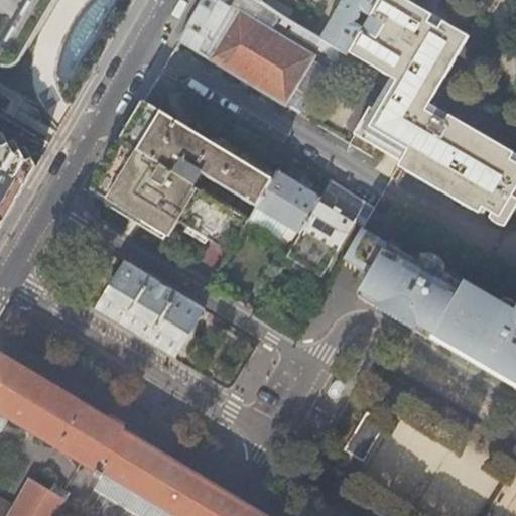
[(0,0),(0,53),(33,0),(0,0)]
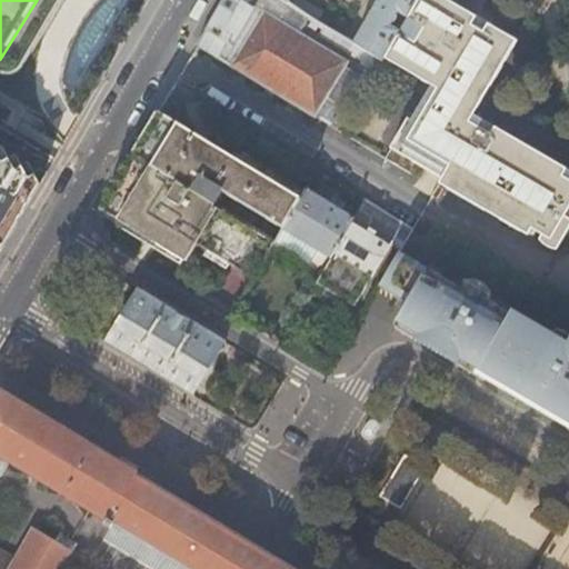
[(317,30),(321,23),(317,21),(292,5),(287,1),(285,0),(223,0),(198,46),(275,92),(313,117),(348,62),(299,32),(308,20),(311,22),(309,26),(317,30)]
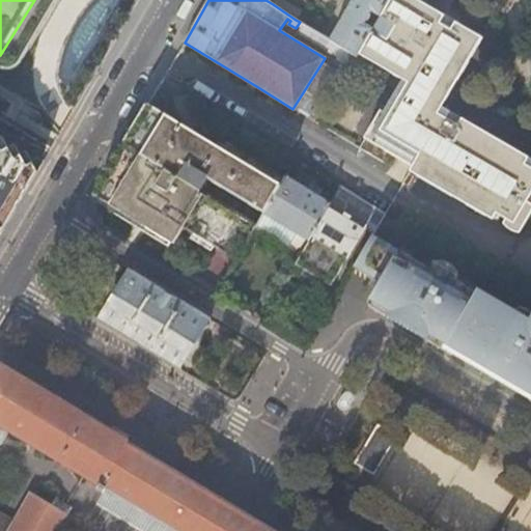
[(296,20),(300,12),(279,0),(275,0),(273,4),(296,20)]
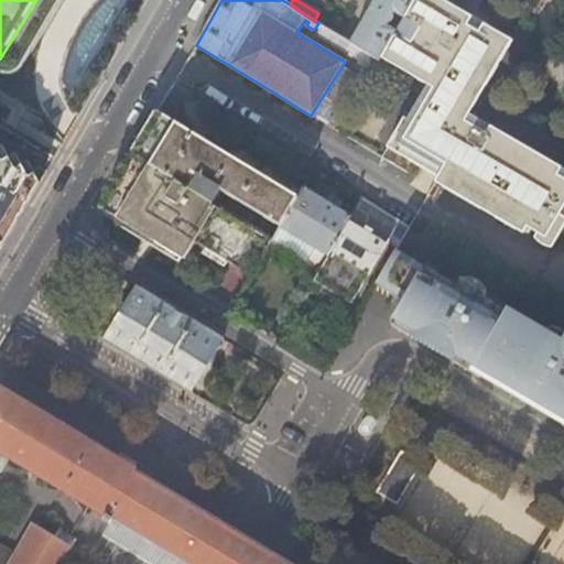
[(413,0),(377,0),(351,42),(375,57),(378,60),(380,56),(413,0)]
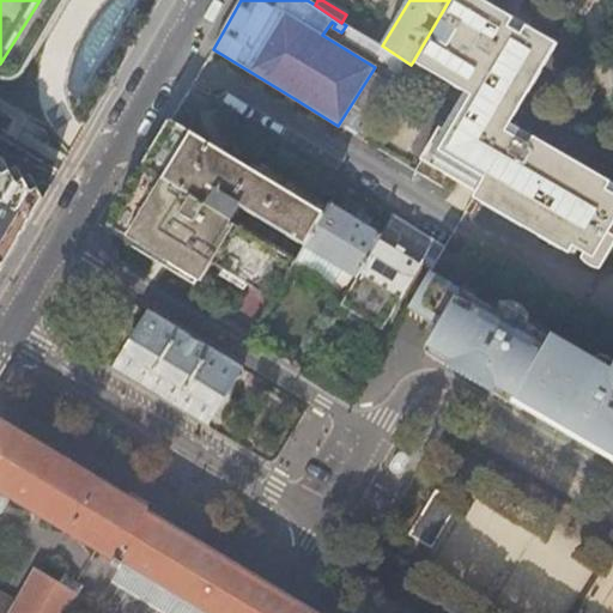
[(485,4),(477,0),(449,0),(413,61),(462,92),(437,135),(436,137),(432,134),(432,135),(418,159),(448,177),(479,195),(495,205),(492,211),(566,256),(571,250),(582,256),(578,263),(588,271),(598,274),(612,247),(612,192),(509,128),(557,48),(527,30),(520,40),(508,31),(514,22),(485,4)]
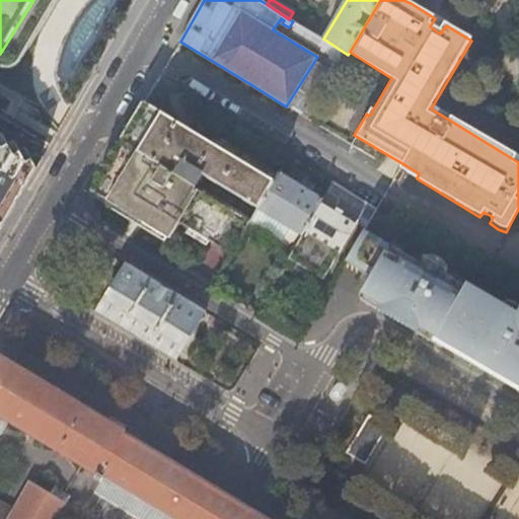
[(340,61),(345,53),(323,39),(297,23),(292,31),(340,61)]
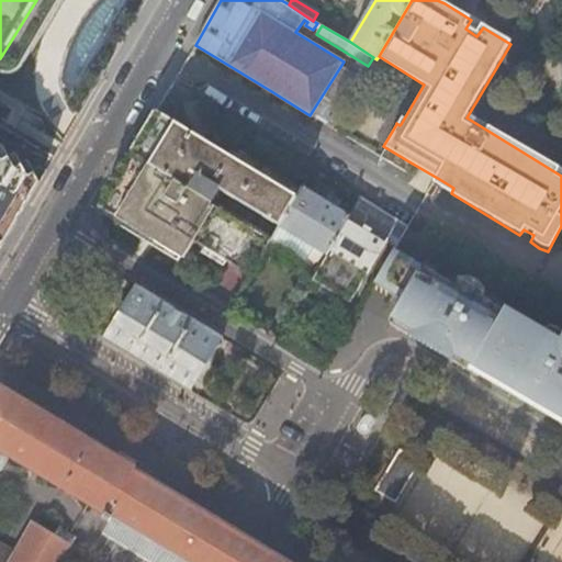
[(357,85),(367,69),(355,63),(345,77),(357,85)]
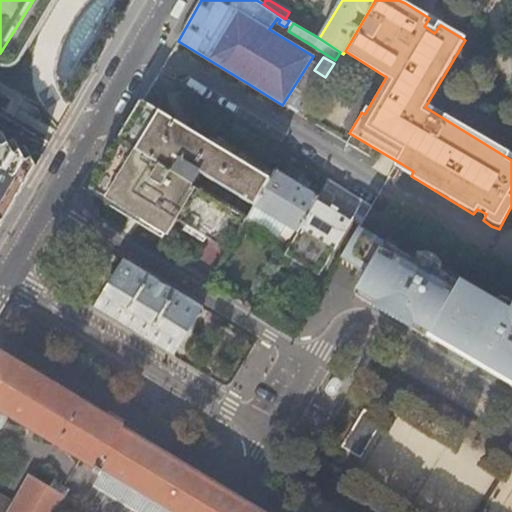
[(275,172),(280,163),(220,126),(197,112),(186,128),(143,101),(139,107),(120,139),(247,218),(255,205),(275,172)]
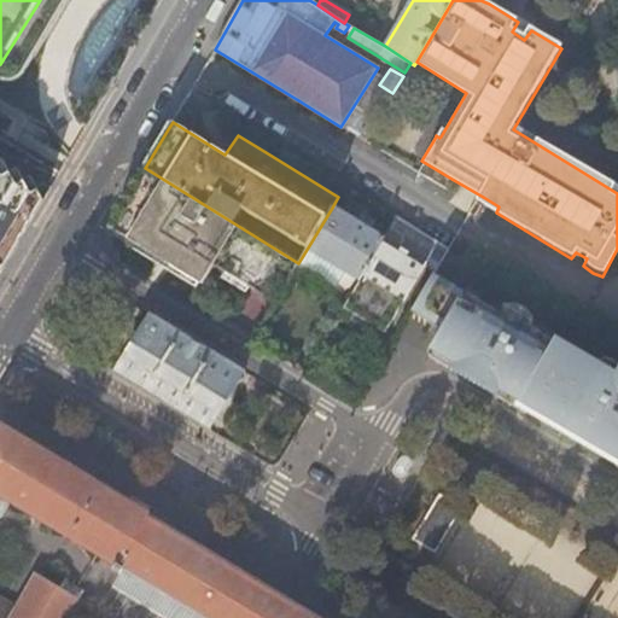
[(275,302),(298,263),(145,168),(133,187),(111,225),(179,268),(202,283),(214,264),(275,302)]
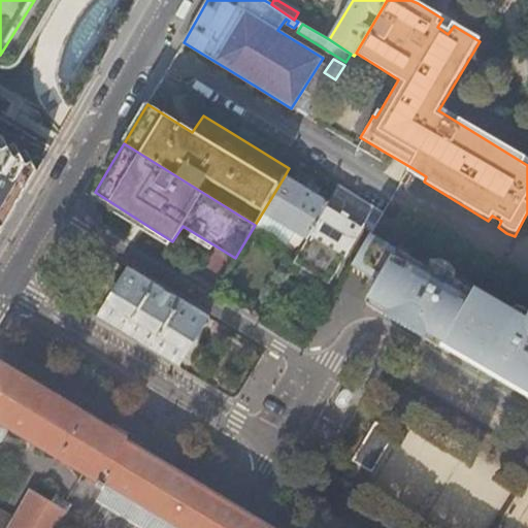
[(0,232),(6,223),(37,170),(0,150),(0,232)]
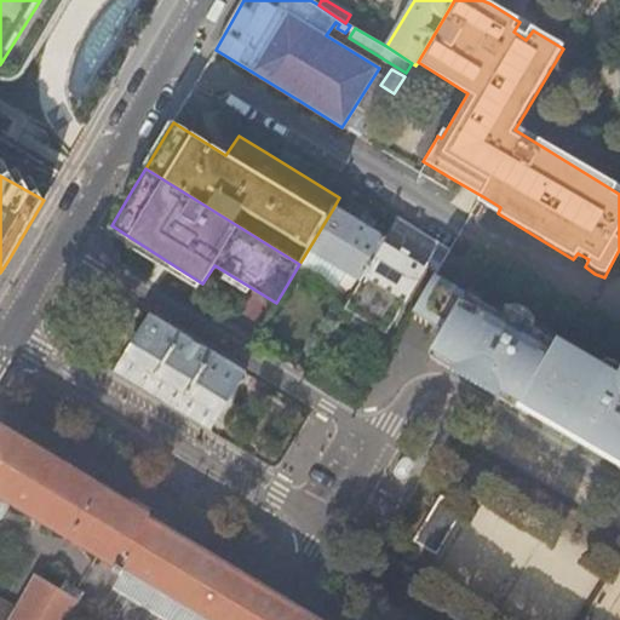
[(365,275),(385,240),(333,208),(309,248),(321,257),(313,271),(338,287),(348,271),(361,280),(365,275)]
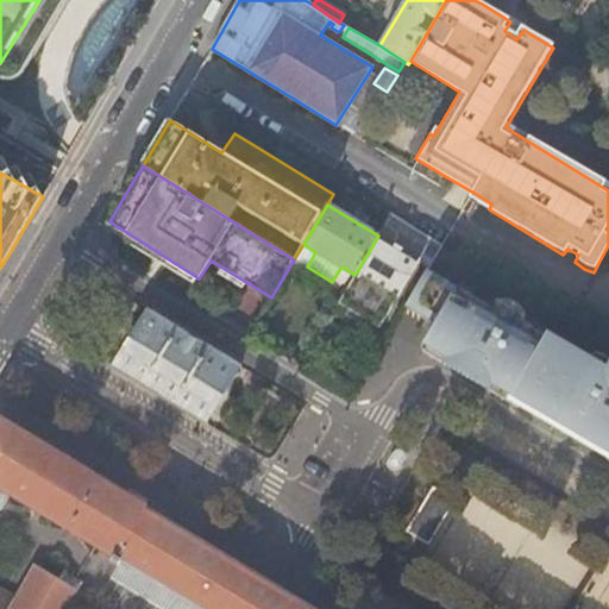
[(391,228),(384,226),(378,236),(358,270),(396,294),(418,261),(389,243),(393,234),(391,228)]
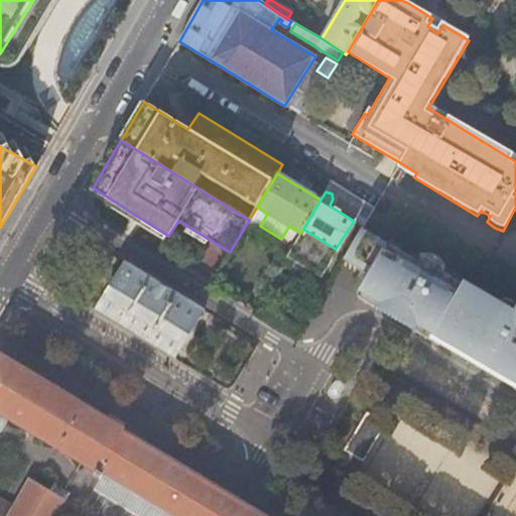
[(428,255),(425,257),(419,254),(414,254),(409,257),(362,229),(345,259),(370,275),(361,291),(404,317),(404,324),(434,341),(455,353),(459,349),(469,355),(515,382),(515,305),(508,301),(501,301),(497,306),(441,273),(440,272),(444,265),(435,256),(428,255)]
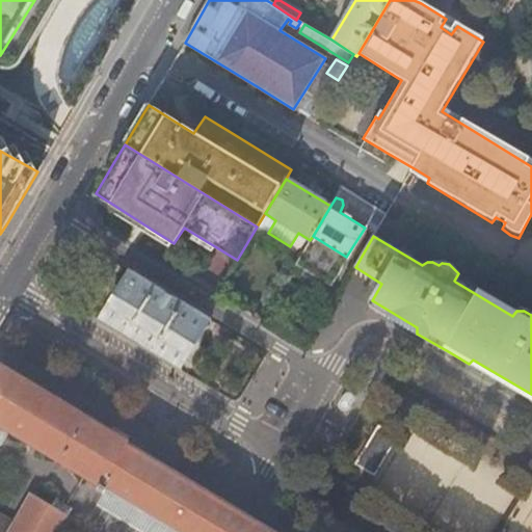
[(211,320),(130,270),(99,321),(180,370),(211,320)]
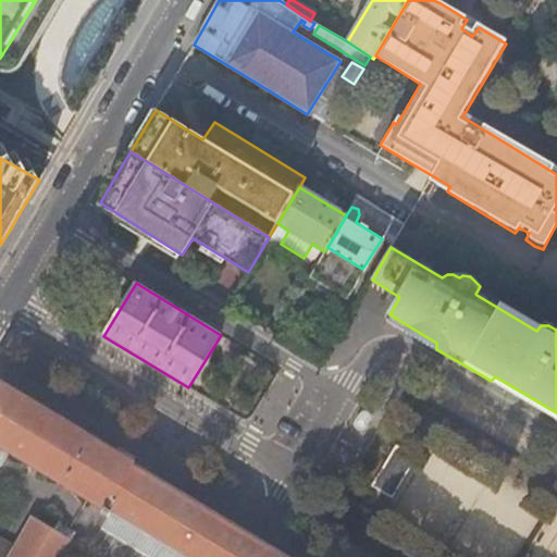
[(295,342),(297,337),(281,327),(275,337),(306,356),(309,351),(295,343),(295,342)]
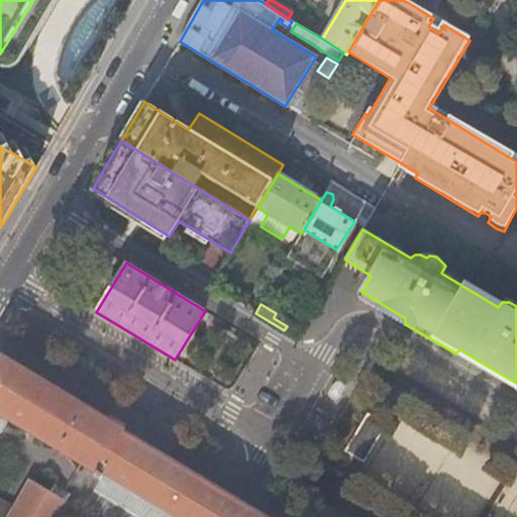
[(303,333),(298,329),(294,336),(298,339),(303,333)]
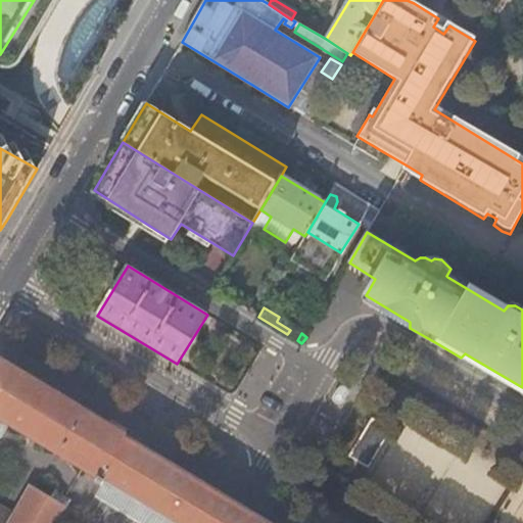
[(239,350),(225,342),(209,367),(224,376),(239,350)]
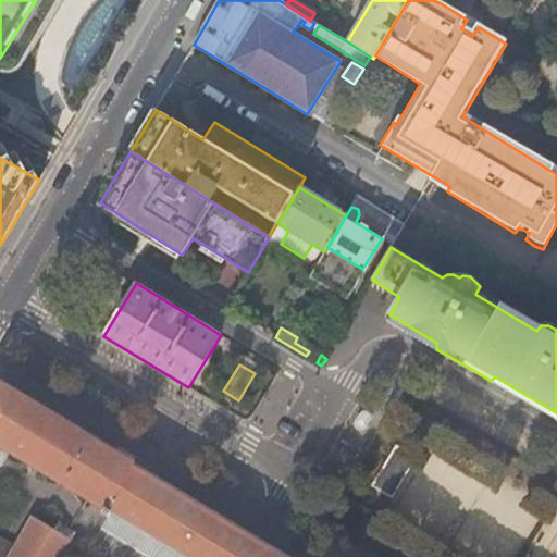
[(285,556),(133,465),(0,384),(0,556),(58,556),(71,535),(64,531),(59,537),(29,520),(14,548),(0,540),(0,453),(3,447),(106,508),(103,514),(109,517),(112,511),(186,556),(285,556)]
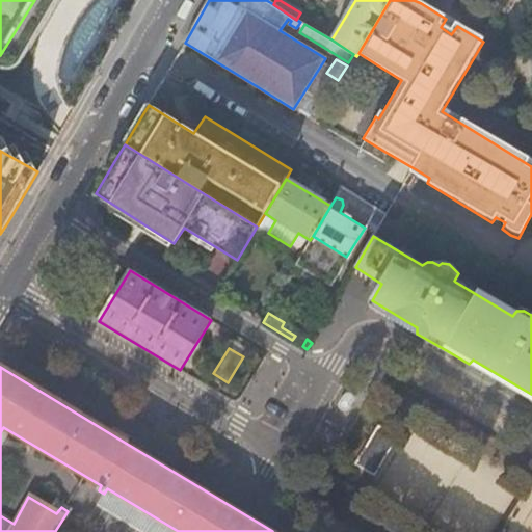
[(388,439),(376,431),(355,466),(367,473),(388,439)]
